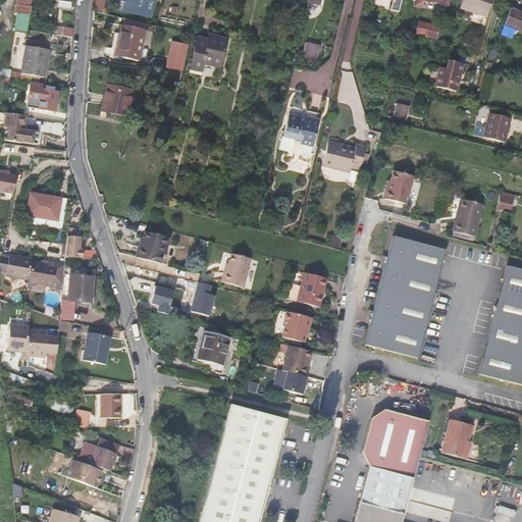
[(30,15),(32,6),(30,6),(31,0),(17,0),(16,12),(30,15)]
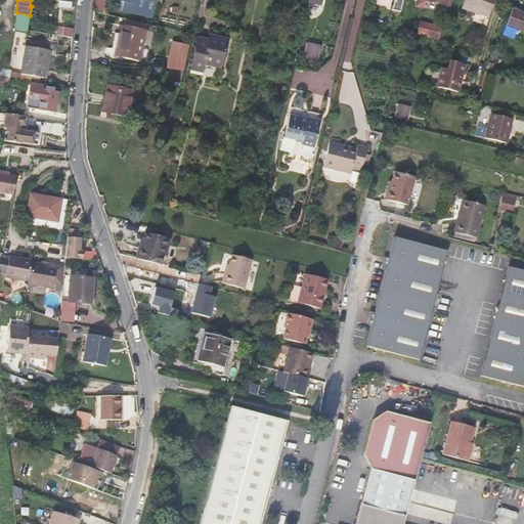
[(75,0),(52,0),(57,1),(57,7),(70,8),(70,2),(75,2),(75,0)]
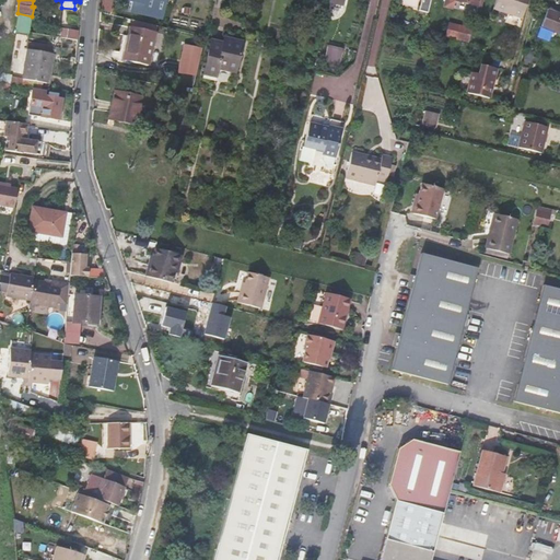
[(116,0),(102,0),(101,9),(101,10),(114,13),(116,0)]
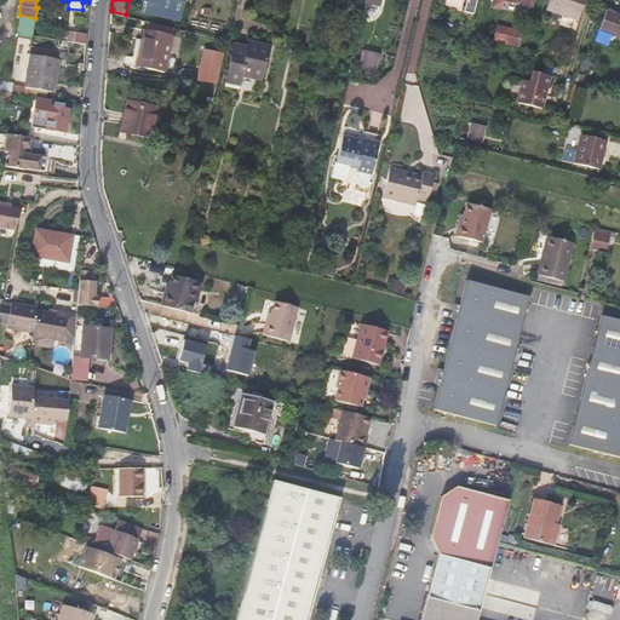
[(179,21),(183,0),(138,0),(136,11),(179,21)]
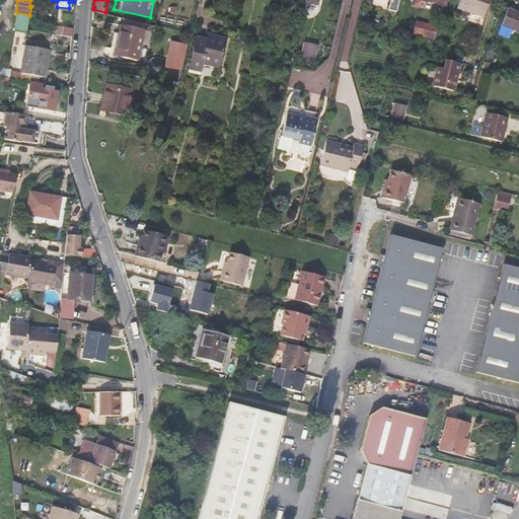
[(389,0),(387,10),(395,12),(398,0),(389,0)]
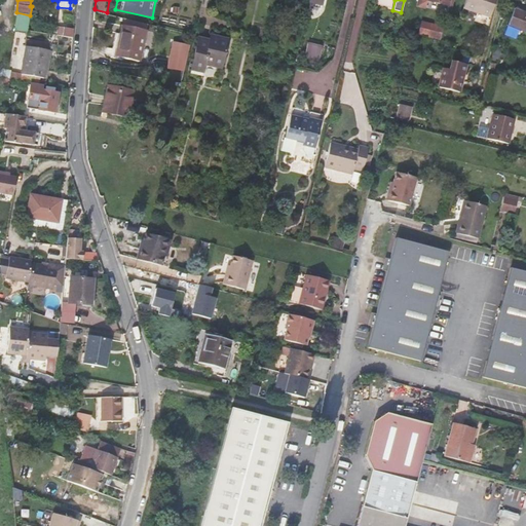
[(418,0),(417,5),(425,7),(449,13),(451,6),(452,0),(418,0)]
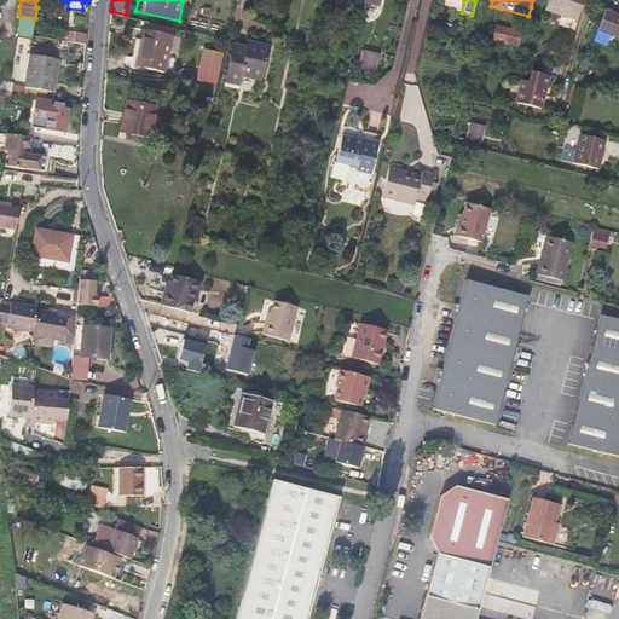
[(547,0),(544,7),(577,18),(582,0),(547,0)]
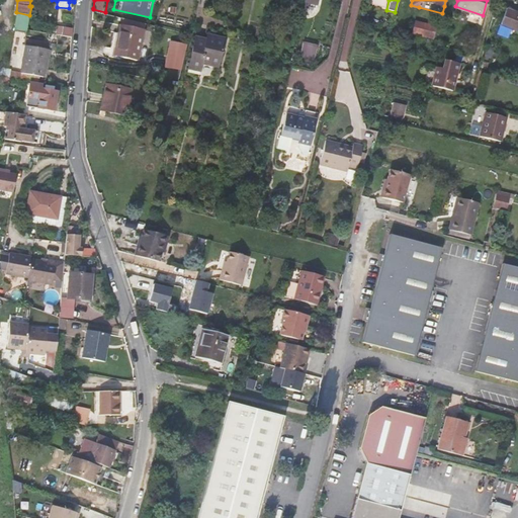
[(517,12),(507,8),(496,34),(507,38),(511,29),(517,31),(517,12)]
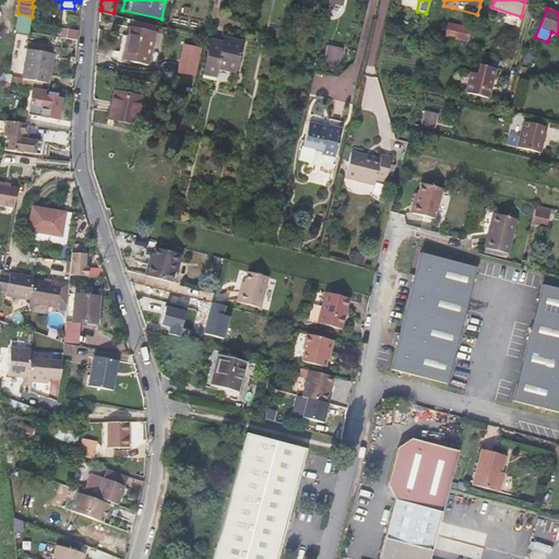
[(466,42),(470,28),(448,24),(444,37),(466,42)]
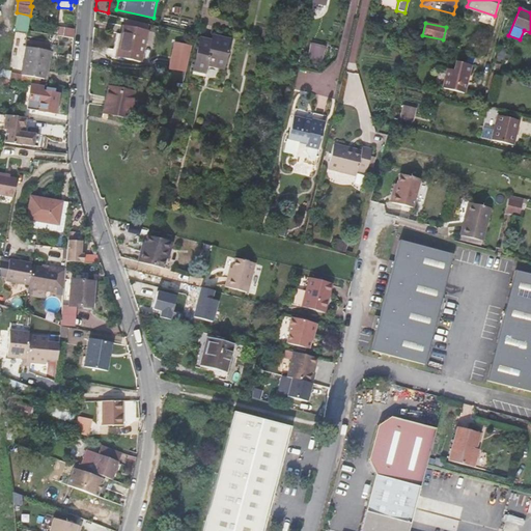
[(140,62),(146,30),(123,26),(121,34),(117,33),(112,58),(123,60),(123,58),(140,62)]
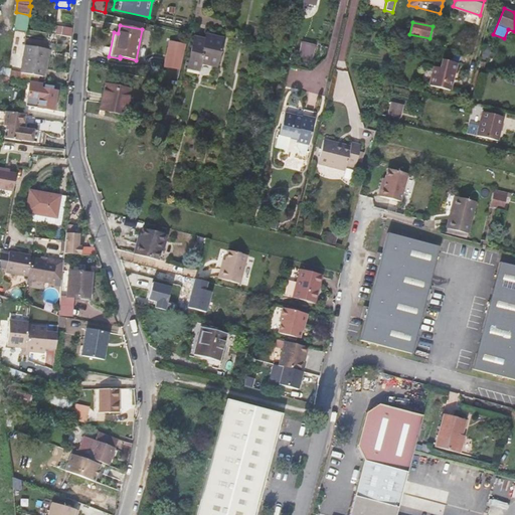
[(70,36),(71,28),(56,26),(55,34),(70,36)]
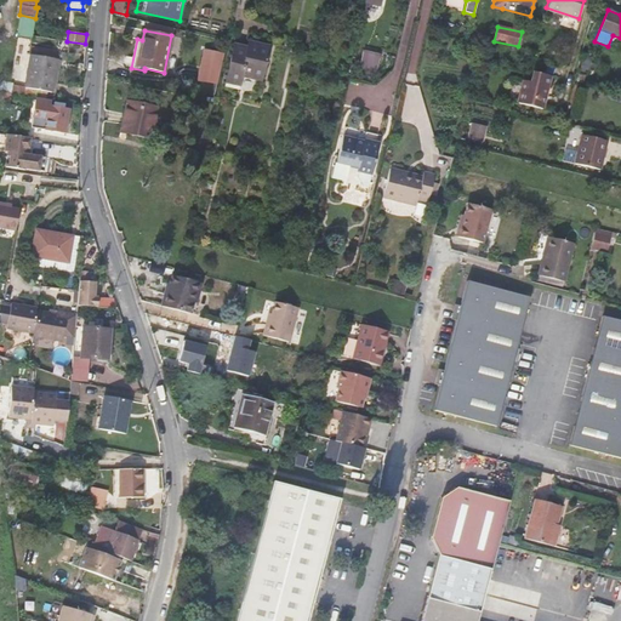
[(269,47),(250,43),(249,49),(245,47),(234,45),(226,86),(239,89),(243,77),(262,80),(269,47)]
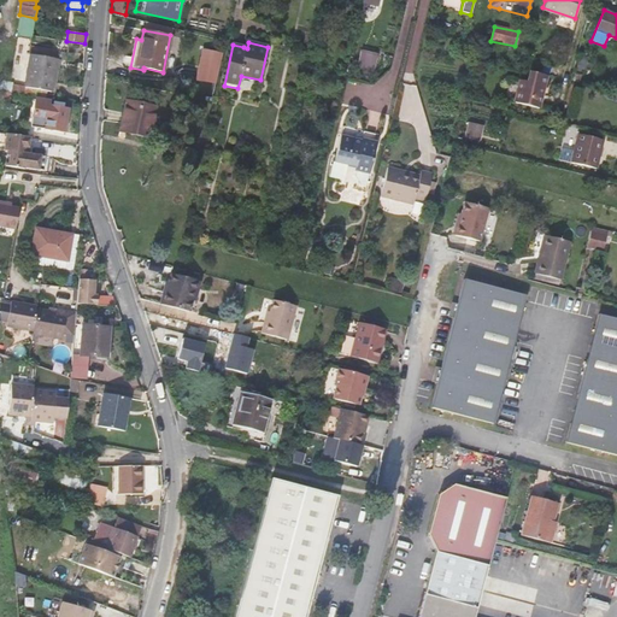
[(222,54),(203,50),(197,80),(216,83),(222,54)]
